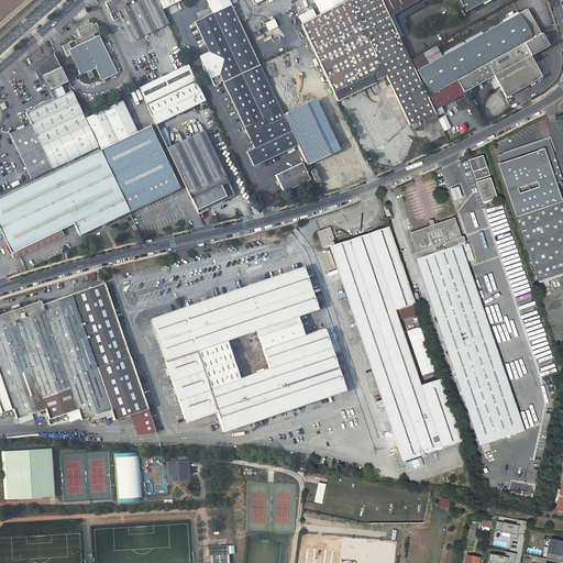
[(156,0),(116,0),(105,6),(112,21),(119,18),(130,42),(167,24),(161,9),(156,0)]
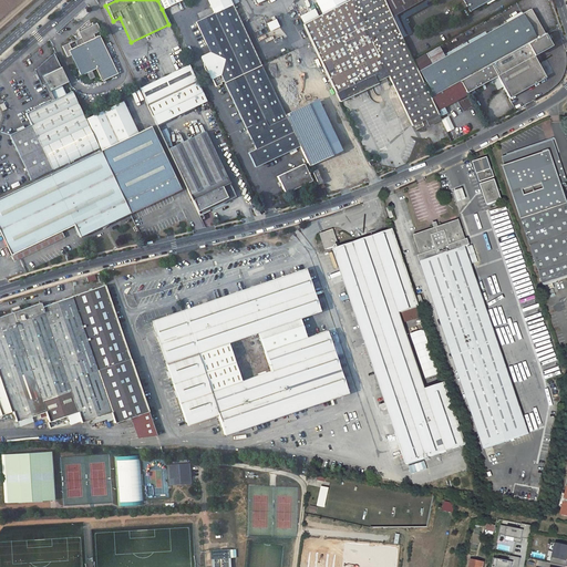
[(157,0),(162,9),(181,0),(157,0)]
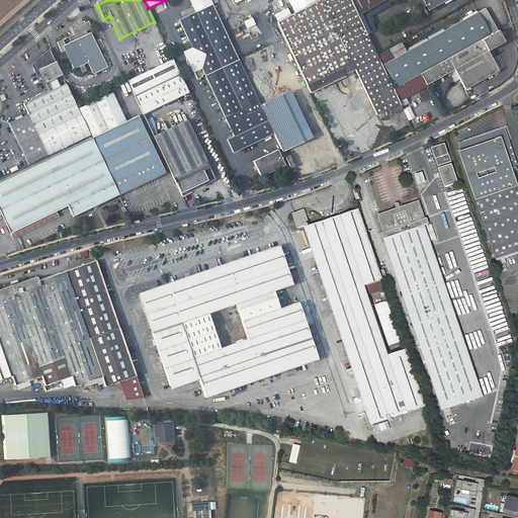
[(232,46),(209,0),(188,0),(195,13),(179,21),(192,50),(185,53),(184,54),(186,59),(186,60),(186,61),(187,61),(187,62),(187,63),(187,64),(188,65),(188,66),(189,67),(190,67),(191,68),(193,73),(194,73),(202,70),(234,138),(229,140),(235,153),(274,135),(255,93),(239,60),(232,46)]
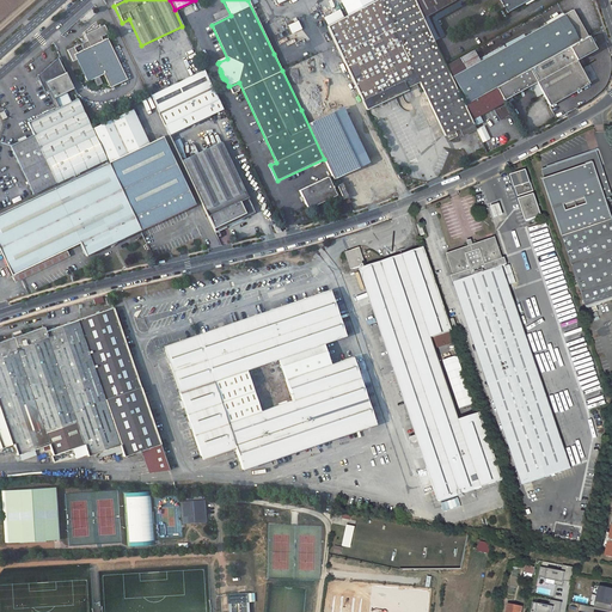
[(270,0),(276,11),(300,0),(270,0)]
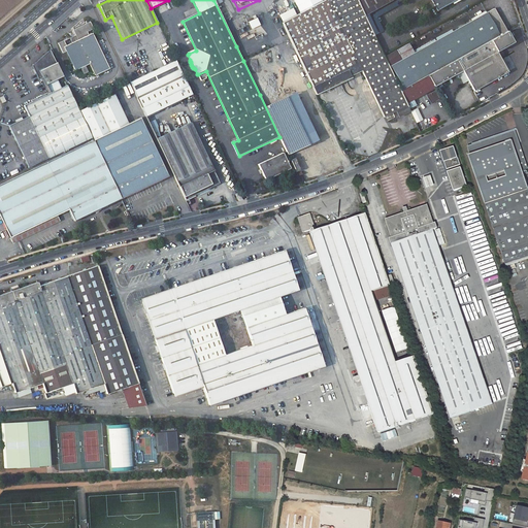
[(315,93),(350,76),(349,73),(360,68),(369,87),(392,76),(364,18),(362,12),(355,0),(326,0),(325,1),(282,23),(315,93)]
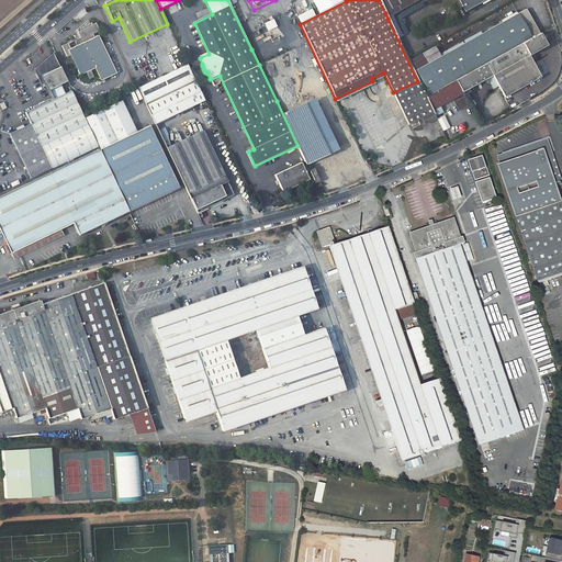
[(378,0),(385,13),(408,0),(378,0)]
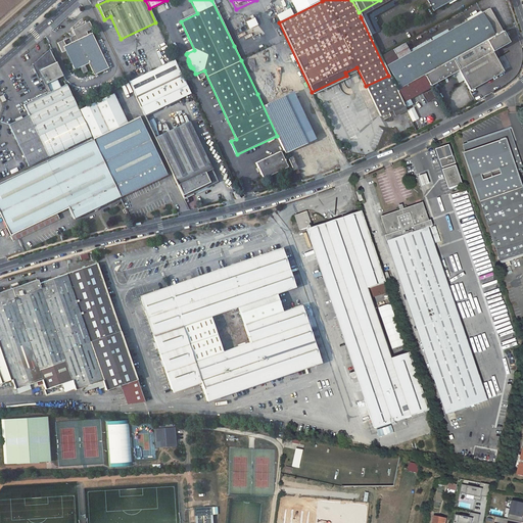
[(390,0),(380,0),(359,12),(361,17),(390,0)]
